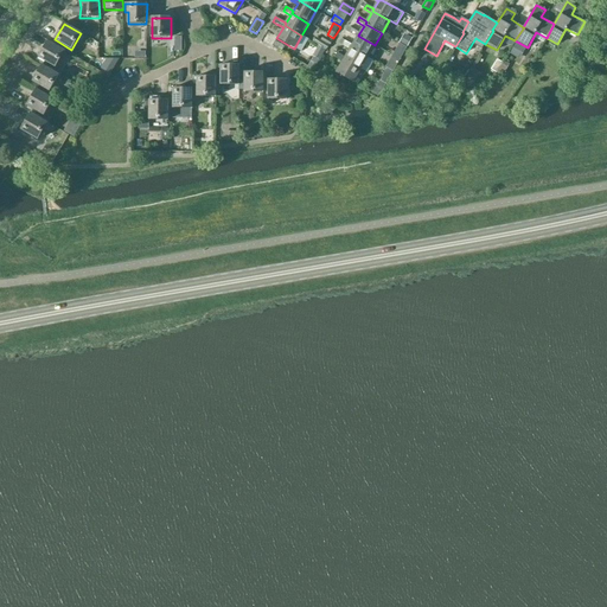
[(351,48),(368,57),(372,61),(379,48),(375,45),(358,36),(359,33),(352,29),(350,33),(357,38),(352,45),(351,48)]
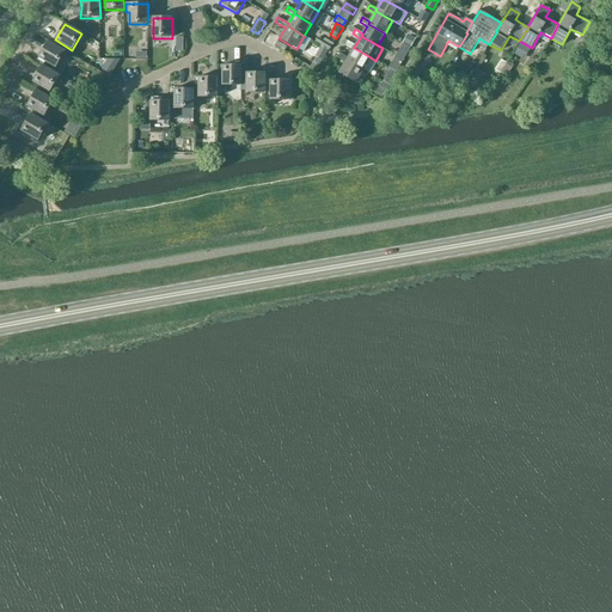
[(409,36),(405,44),(410,48),(412,43),(414,44),(415,40),(409,36)]
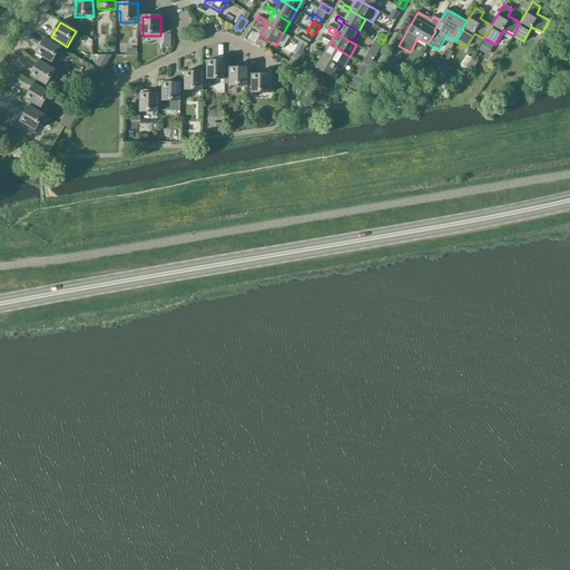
[(310,43),(308,42),(296,36),(294,40),(298,42),(306,47),(306,48),(310,43)]
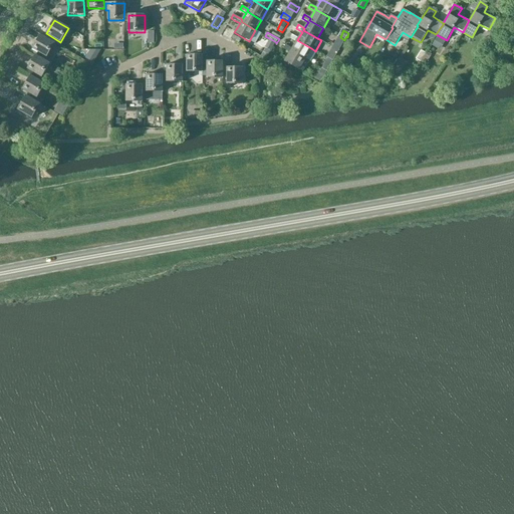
[(292,34),(289,38),(296,42),(292,49),(291,51),(305,59),(309,61),(311,62),(317,52),(315,51),(311,48),(297,40),(298,38),(292,34)]
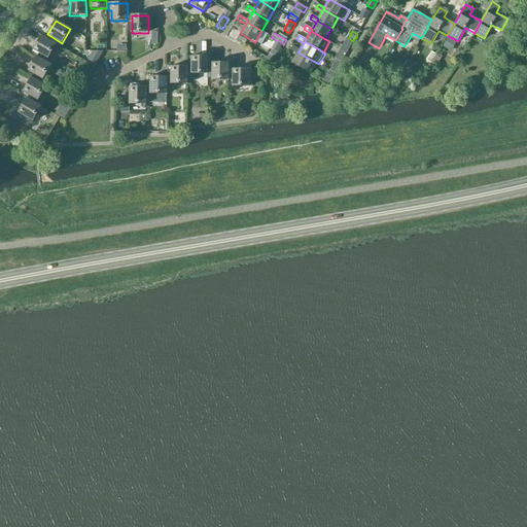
[(47,59),(56,44),(41,36),(33,50),(47,59)]
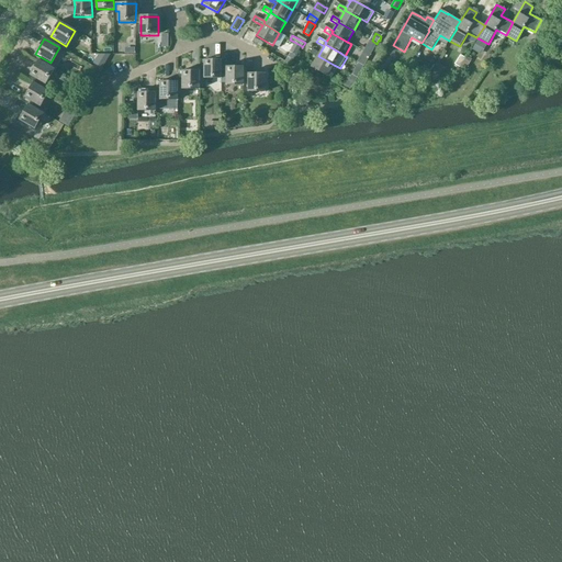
[(485,43),(478,38),(472,49),(480,54),(485,43)]
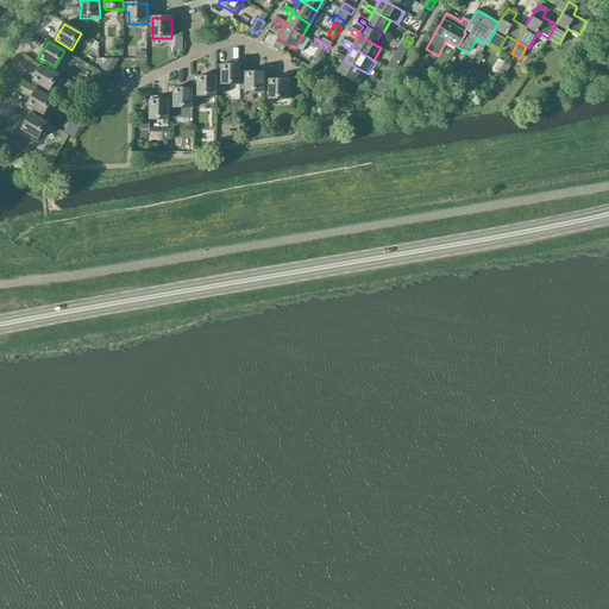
[(316,67),(327,50),(319,45),(316,50),(318,50),(313,57),(314,58),(312,63),(316,67)]
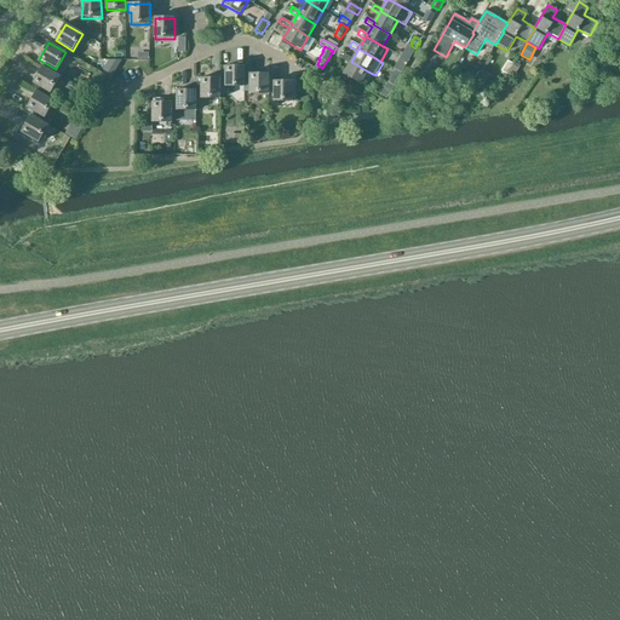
[(351,62),(352,59),(345,55),(343,59),(350,63),(344,74),(361,85),(366,87),(373,74),(368,72),(351,62)]
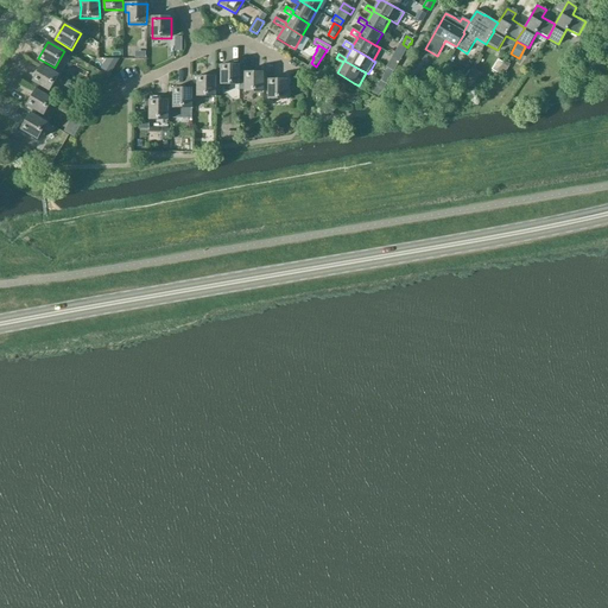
[(108,58),(102,68),(112,73),(120,59),(108,58)]
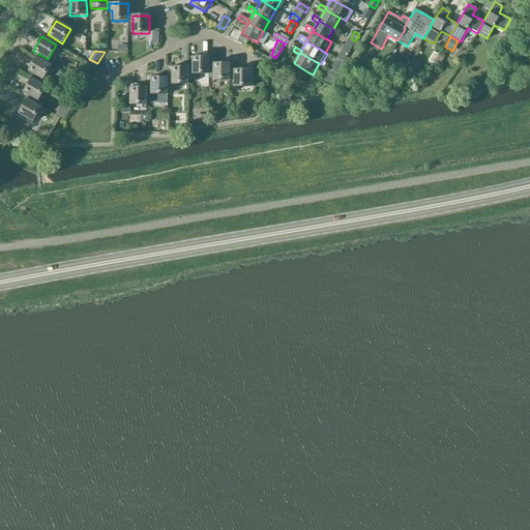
[(396,57),(391,54),(385,63),(390,66),(396,57)]
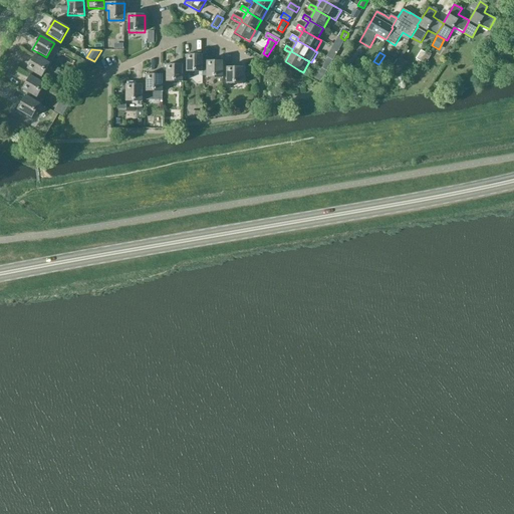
[(425,54),(421,61),(426,64),(430,57),(425,54)]
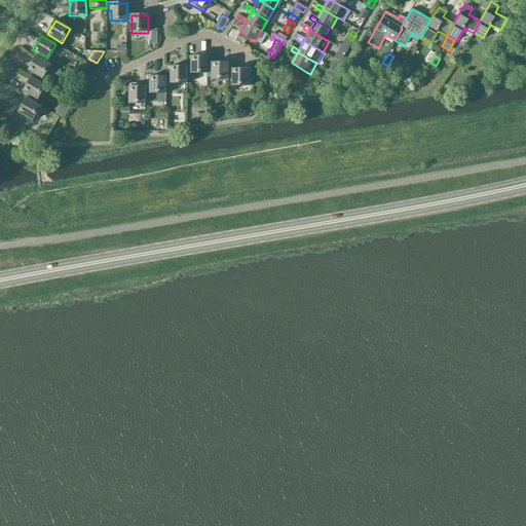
[(43,80),(51,66),(36,57),(28,71),(43,80)]
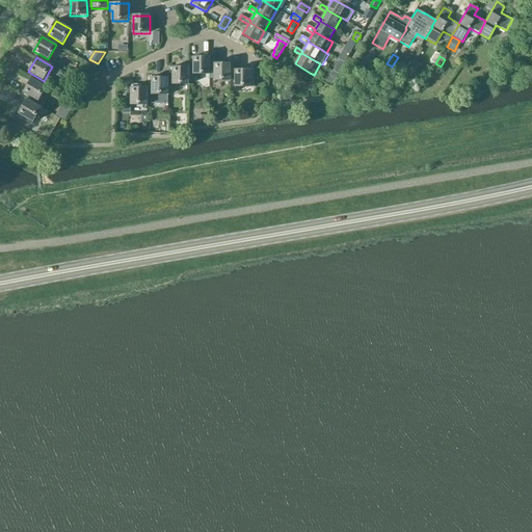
[(194,63),(189,63),(189,68),(190,68),(190,72),(194,72),(194,75),(198,75),(210,75),(210,70),(211,57),(193,57),(194,63)]
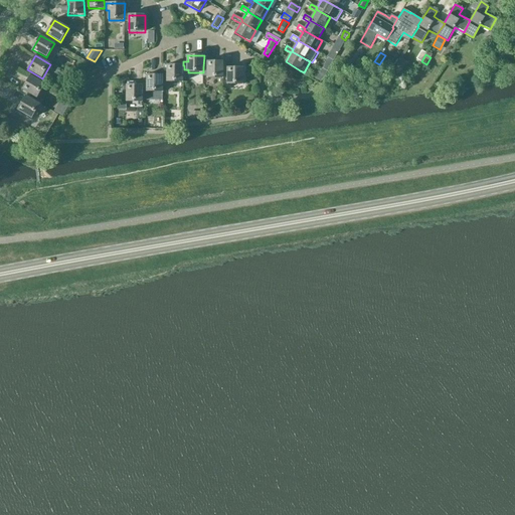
[(402,73),(408,63),(401,59),(395,69),(394,68),(391,73),(397,77),(400,72),(402,73)]
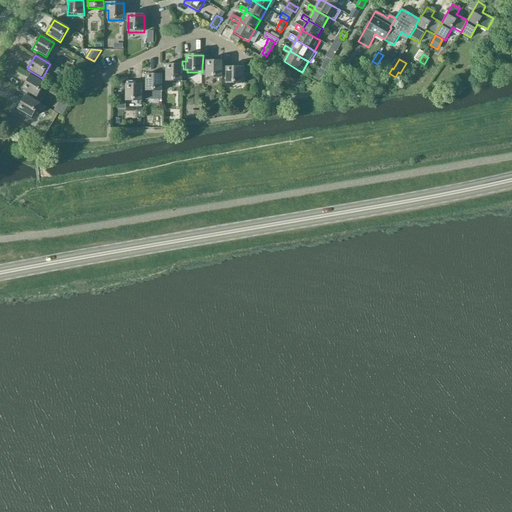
[(352,63),(348,60),(341,71),(345,74),(352,63)]
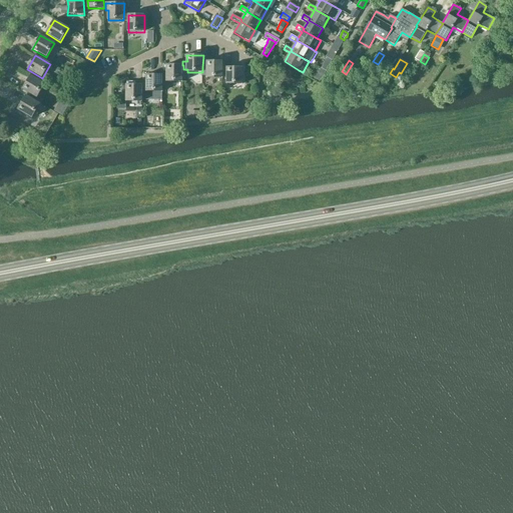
[(222,78),(223,61),(206,61),(207,67),(202,67),(202,72),(202,76),(207,76),(207,78),(222,78)]
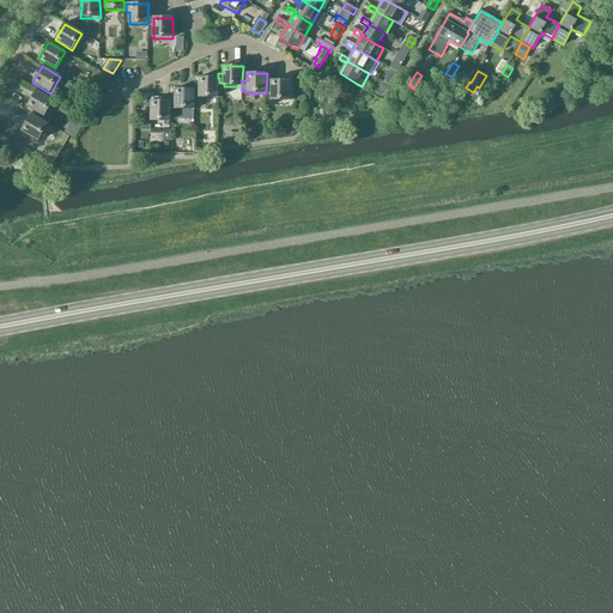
[(219,78),(218,78),(199,78),(199,98),(218,98),(219,83),(219,78)]
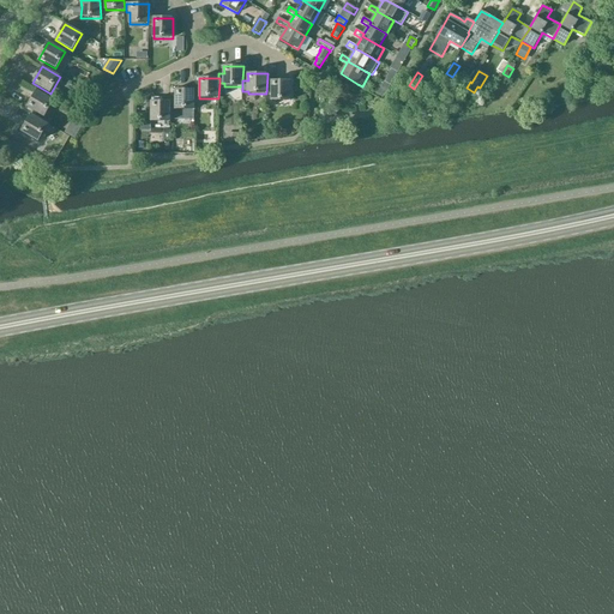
[(290,101),(290,80),(271,80),(271,101),(290,101)]
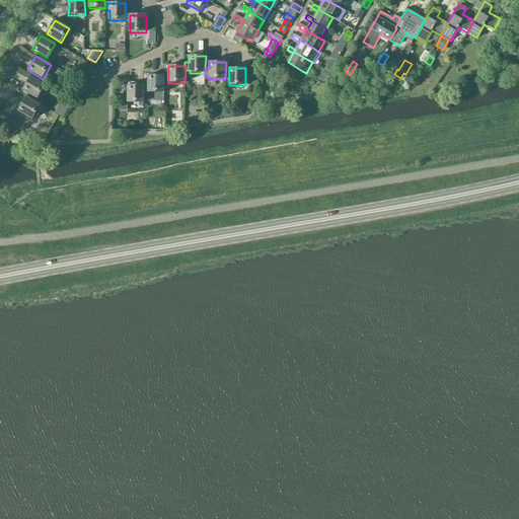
[(164,93),(165,76),(148,75),(148,82),(144,82),(144,85),(144,93),(148,93),(164,93)]
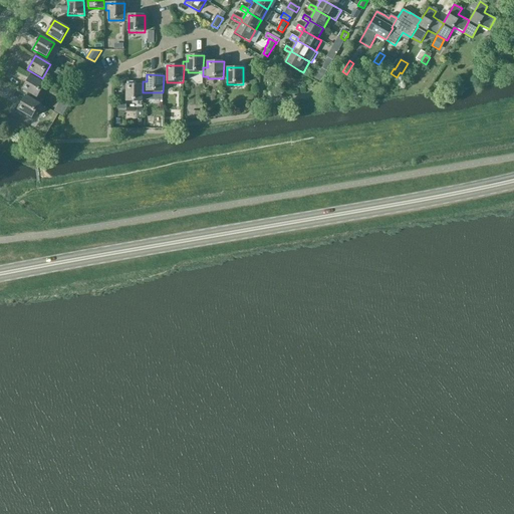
[(37,98),(45,85),(30,76),(22,89),(37,98)]
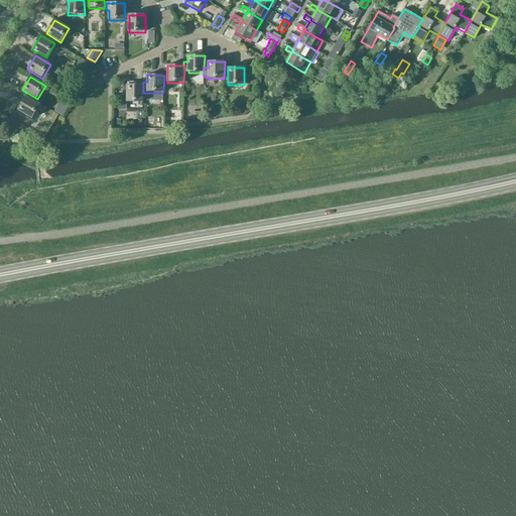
[(127,95),(118,95),(118,109),(127,110),(127,102),(143,103),(143,93),(143,85),(136,85),(136,82),(128,82),(127,95)]
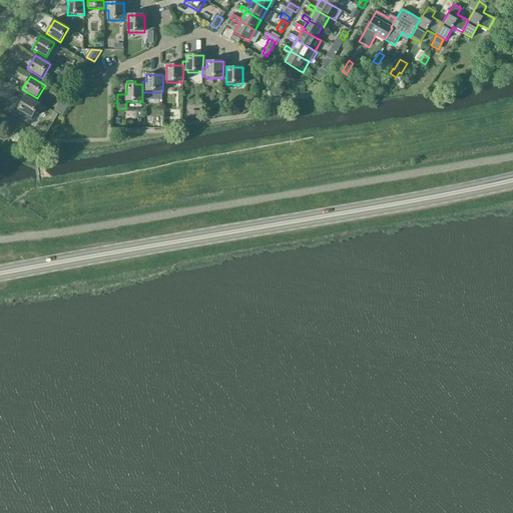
[(32,118),(41,104),(26,95),(18,109),(32,118)]
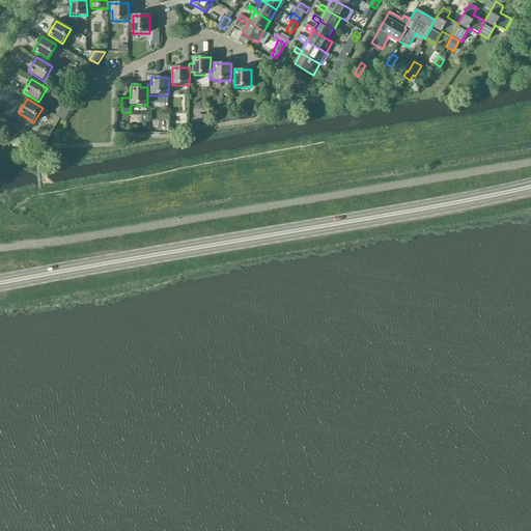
[(65,100),(61,105),(71,110),(74,104),(70,102),(65,100)]
